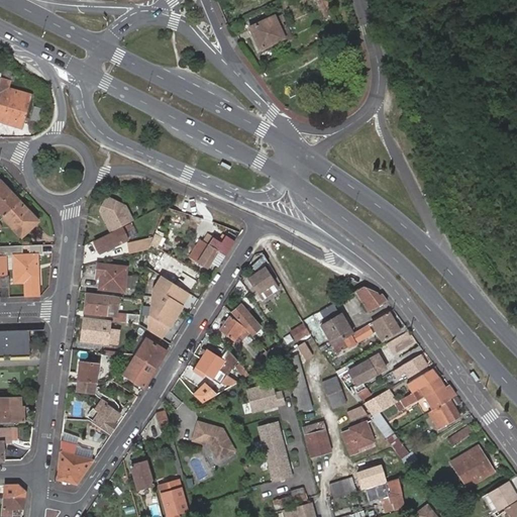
[(272,17),(247,29),(260,55),(285,44),(272,17)]
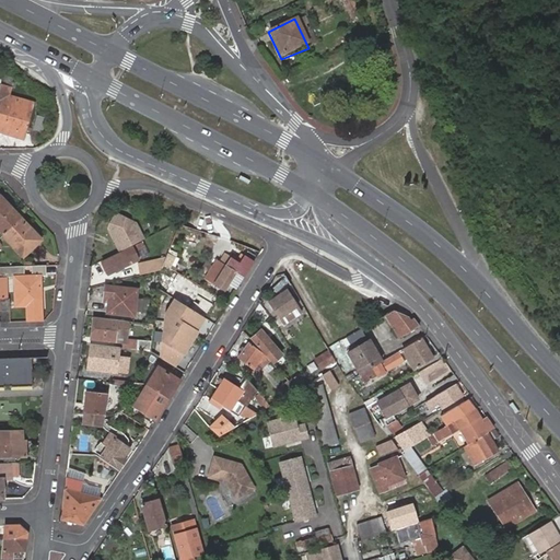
[(2,78),(0,77),(0,131),(23,133),(26,96),(2,94),(3,83),(2,83),(2,78)]
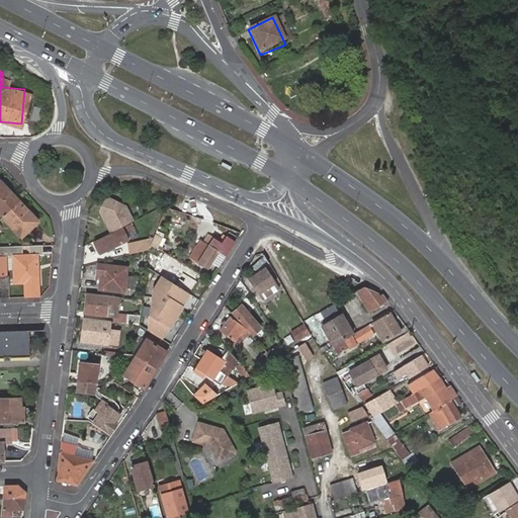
[(402,93),(395,97),(399,103),(406,100),(402,93)]
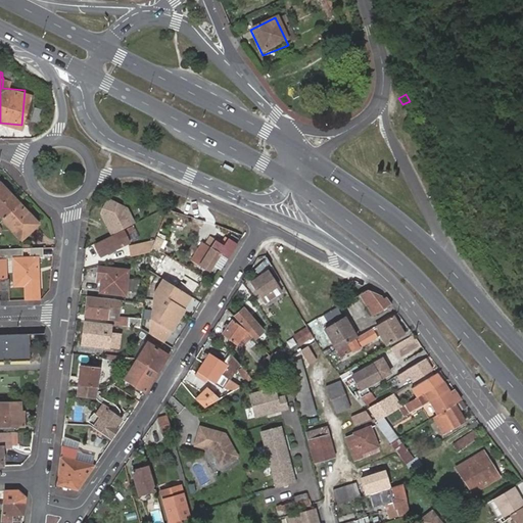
[(43,109),(35,107),(31,121),(40,123),(43,109)]
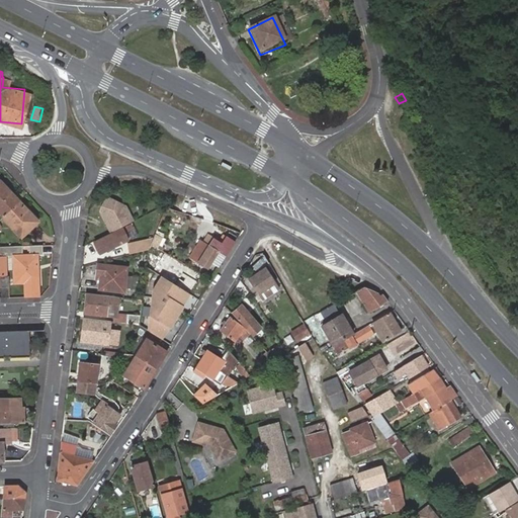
[(0,181),(0,216),(2,219),(3,217),(19,235),(27,228),(29,230),(37,222),(0,181)]
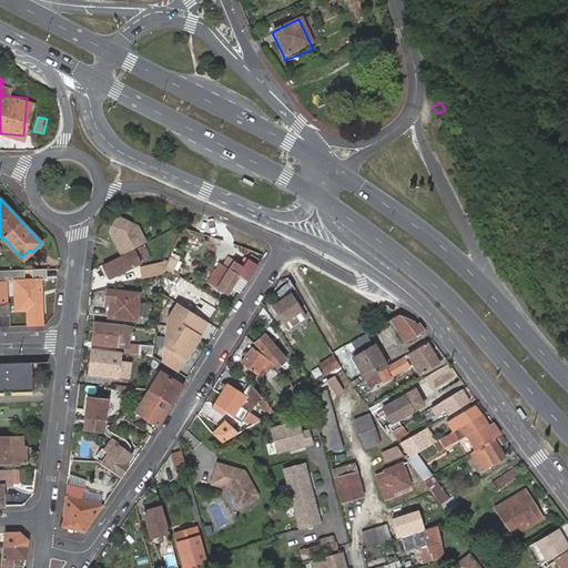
[(110,233),(121,255),(146,243),(138,226),(121,217),(117,220),(112,226),(110,233)]
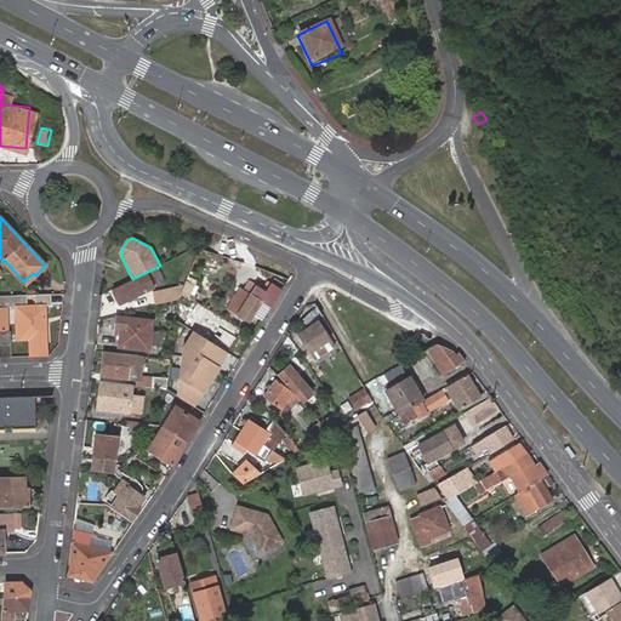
[(154,290),(149,280),(160,274),(157,269),(112,292),(118,302),(120,307),(154,290)]
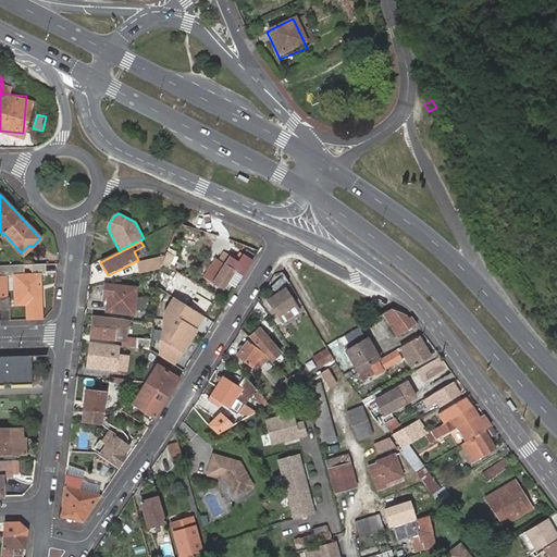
[(234,286),(251,258),(243,254),(238,260),(229,256),(212,283),(221,288),(226,281),(234,286)]
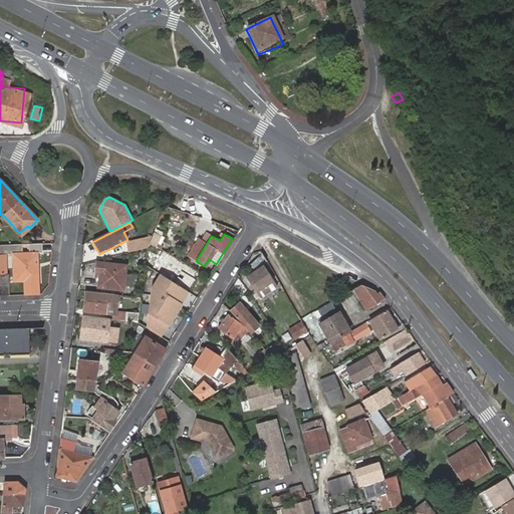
[(150,241),(152,237),(136,241),(135,238),(126,240),(130,249),(149,245),(150,241)]
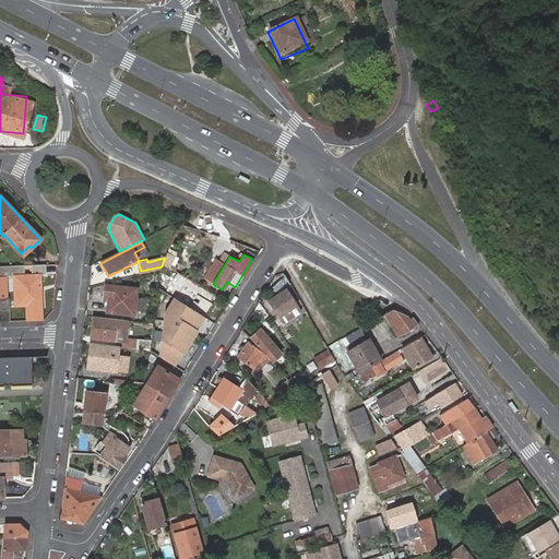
[(25,265),(0,265),(0,275),(8,276),(15,276),(15,305),(25,305),(25,321),(42,321),(40,305),(38,305),(38,289),(40,289),(39,275),(32,275),(25,275),(25,265)]
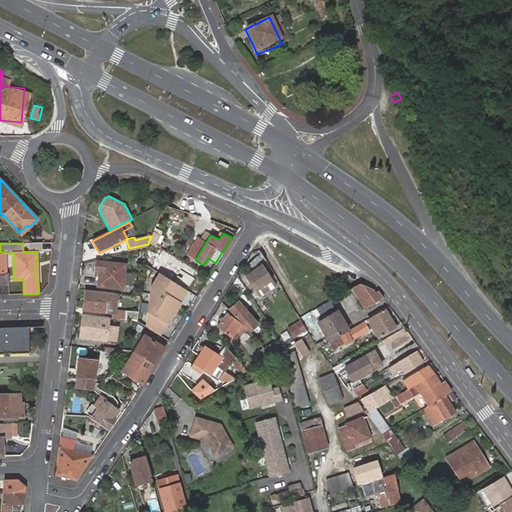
[(29,243),(29,252),(36,252),(42,252),(42,243),(29,243)]
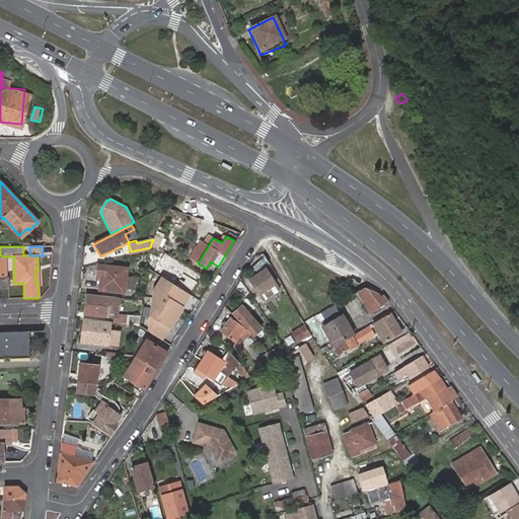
[(128,268),(97,265),(95,278),(100,279),(99,290),(124,292),(128,268)]
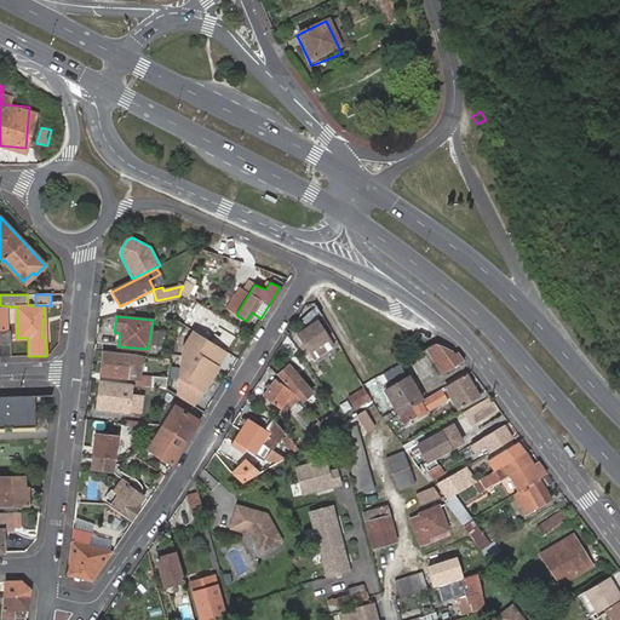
[(316,321),(296,333),(306,354),(328,340),(316,321)]
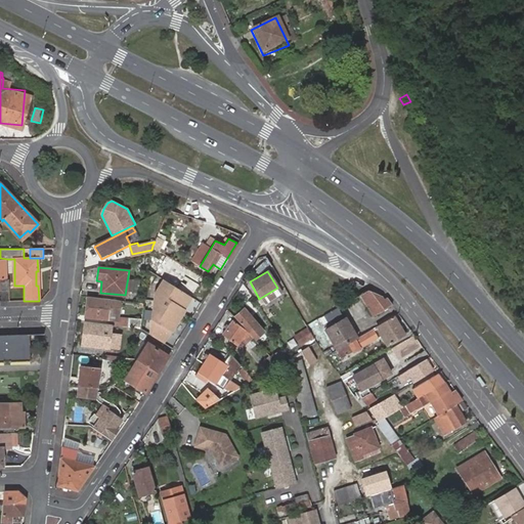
[(130,278),(129,293),(138,293),(139,279),(130,278)]
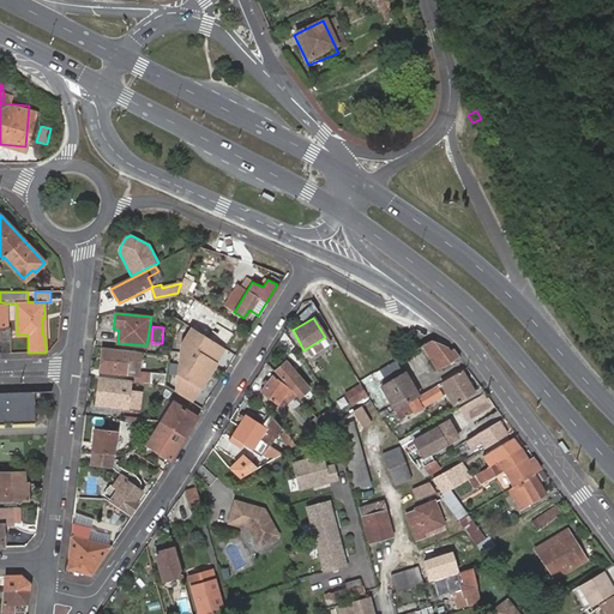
[(223,347),(192,326),(181,342),(174,391),(188,399),(223,347)]
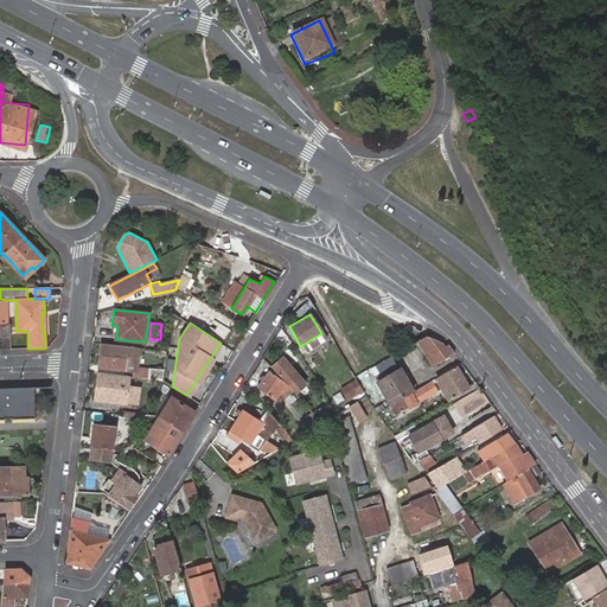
[(321,333),(300,346),(305,353),(326,342),(321,333)]
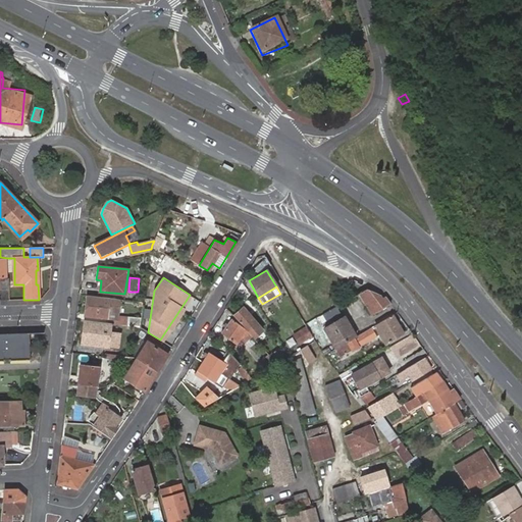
[(366,291),(363,294),(378,313),(389,306),(380,298),(377,296),(374,294),(366,291)]
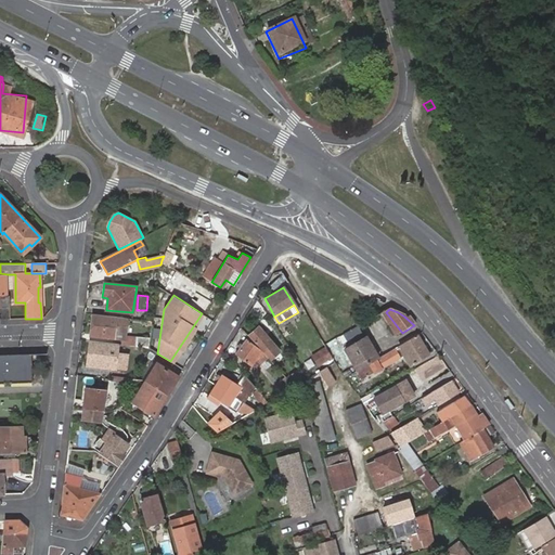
[(129,318),(92,313),(90,336),(114,338),(114,331),(127,333),(129,318)]
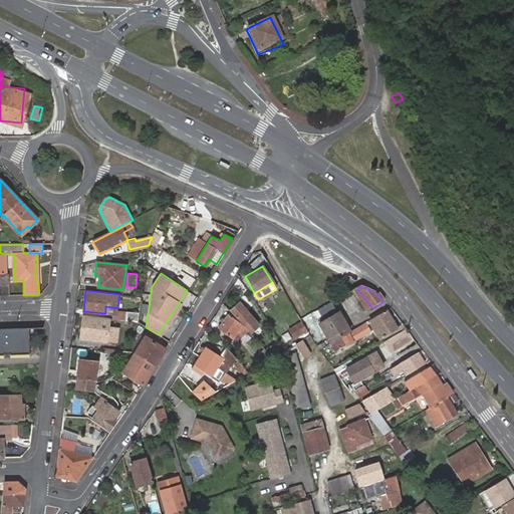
[(320,315),(335,309),(332,302),(318,308),(320,315)]
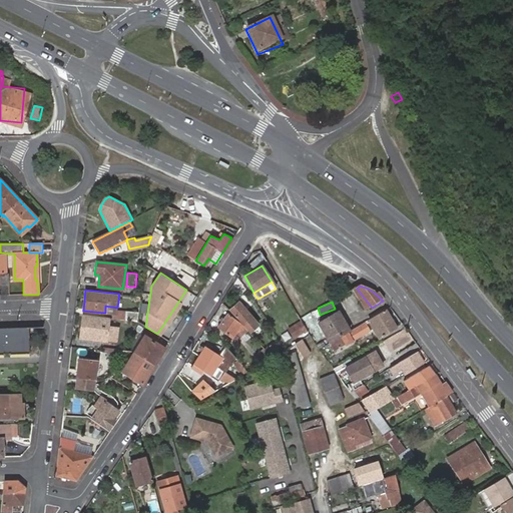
[(237,303),(228,310),(241,324),(241,325),(249,317),(237,303)]
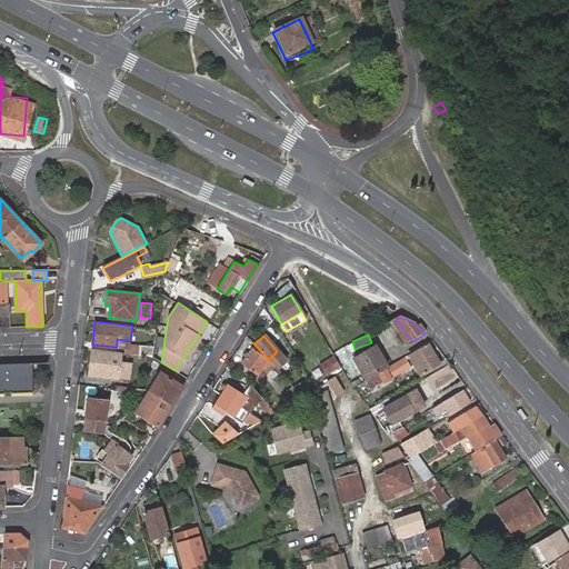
[(129,348),(130,345),(130,341),(117,339),(117,347),(125,348),(126,347),(129,348)]
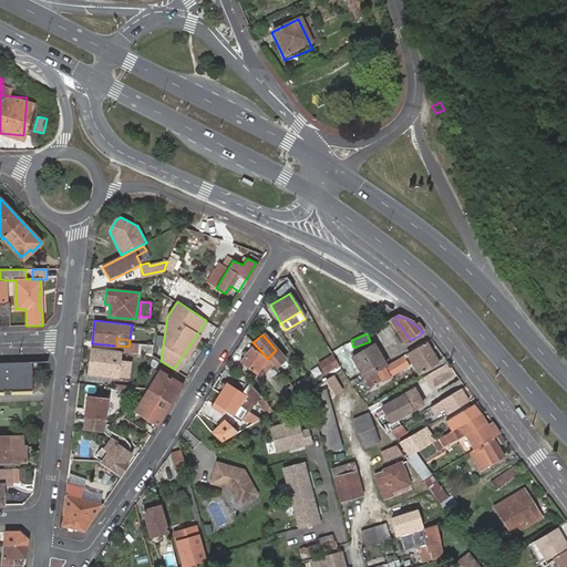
[(359,353),(371,373),(393,360),(380,340),(359,353)]
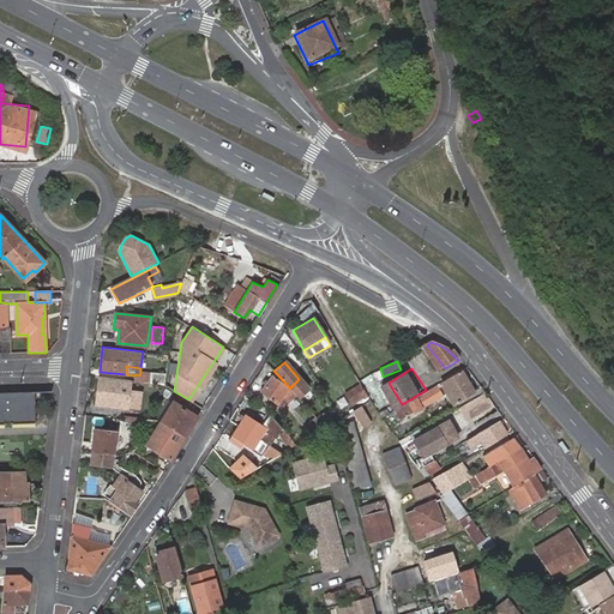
[(402,404),(393,409),(401,421),(443,396),(439,390),(444,387),(446,391),(453,403),(474,391),(461,369),(426,390),(402,404)]
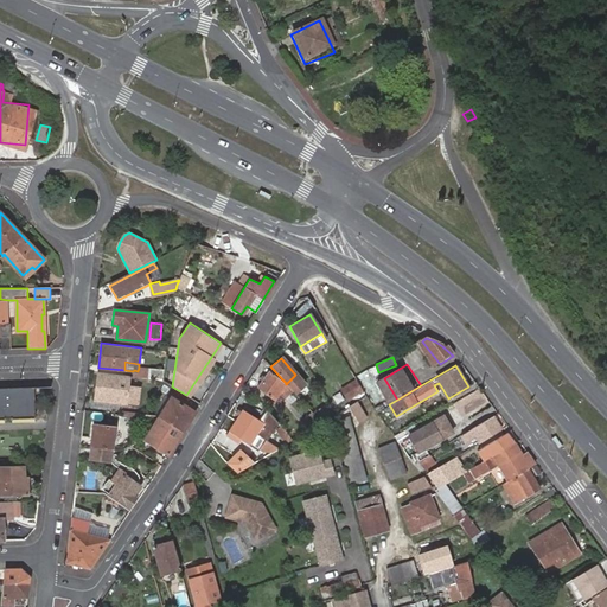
[(133,377),(157,379),(159,371),(139,368),(138,371),(134,370),(133,371),(133,377)]
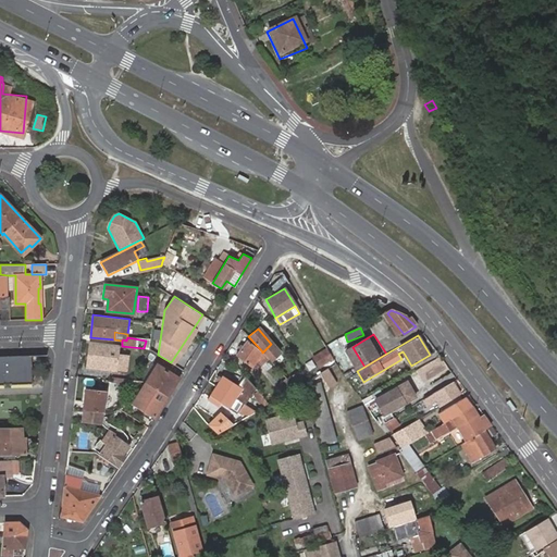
[(262,353),(262,351),(261,353),(246,338),(234,355),(250,368),(257,360),(262,366),(269,359),(262,353)]
